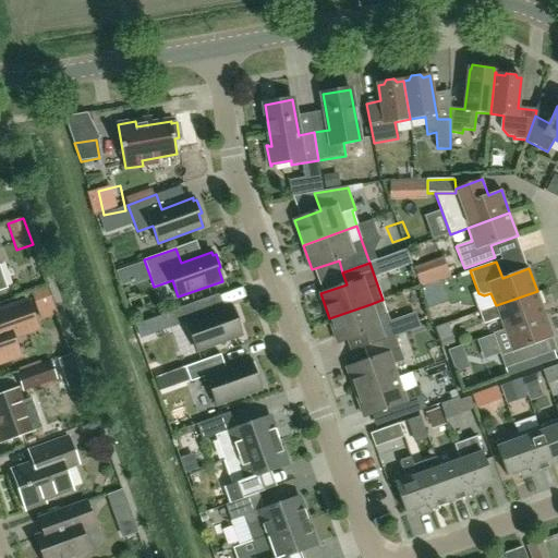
[(455,263),(424,273),(429,289),(460,280),(455,263)]
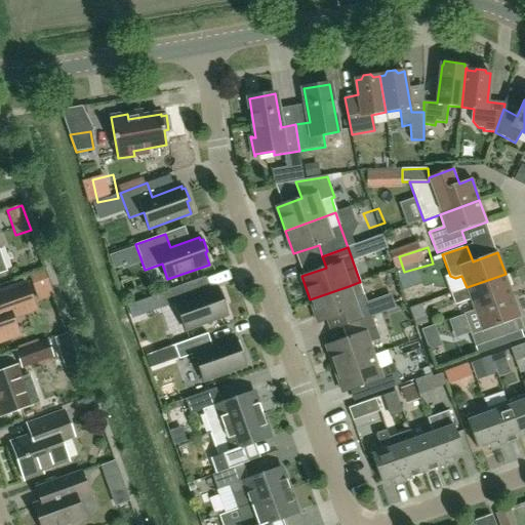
[(467,288),(451,293),(455,306),(471,299),(475,311),(514,296),(506,274),(467,287),(467,288)]
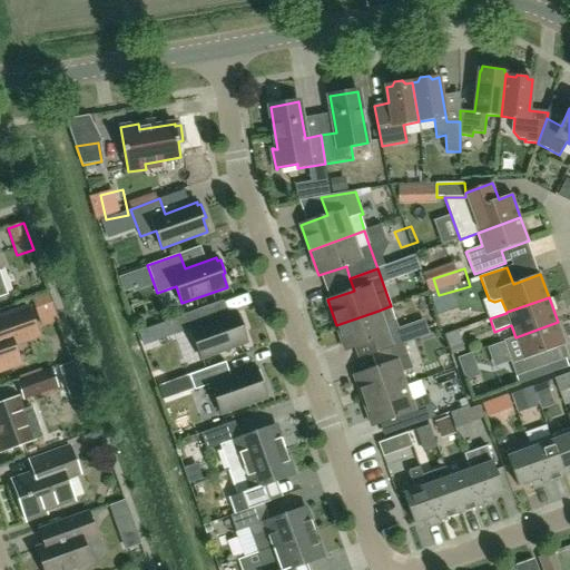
[(390,306),(379,311),(336,325),(345,351),(354,349),(357,361),(377,354),(404,344),(395,320),(390,306)]
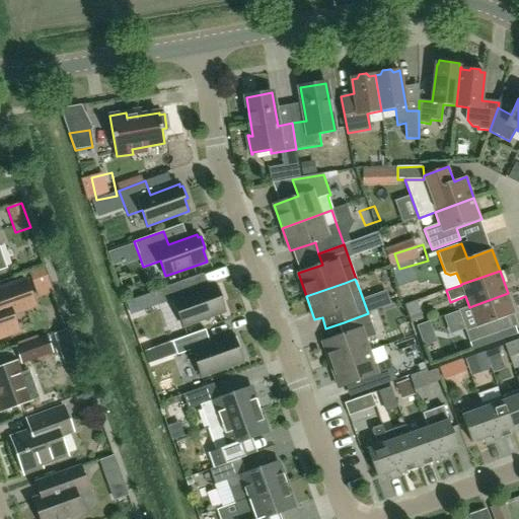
[(0,338),(18,331),(11,310),(33,302),(25,280),(0,288),(0,338)]
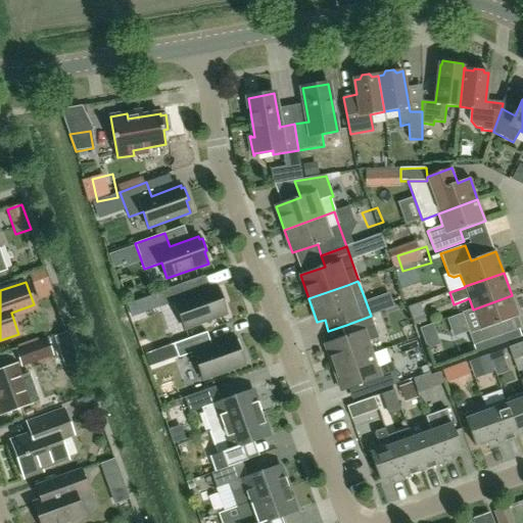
[(183,284),(155,293),(160,307),(175,302),(185,329),(227,315),(222,302),(225,301),(221,289),(218,290),(217,287),(187,297),(183,284)]
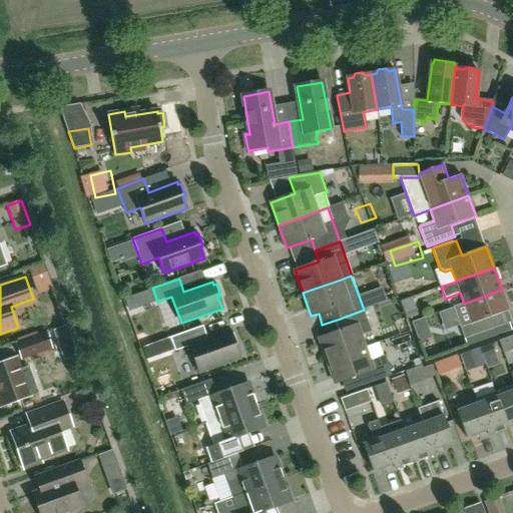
[(464,304),(453,308),(465,339),(488,331),(485,320),(509,311),(502,290),(464,304)]
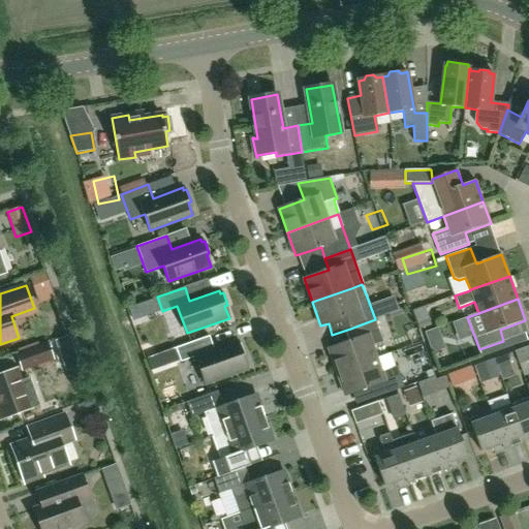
[(141,304),(128,308),(132,321),(145,317),(141,304)]
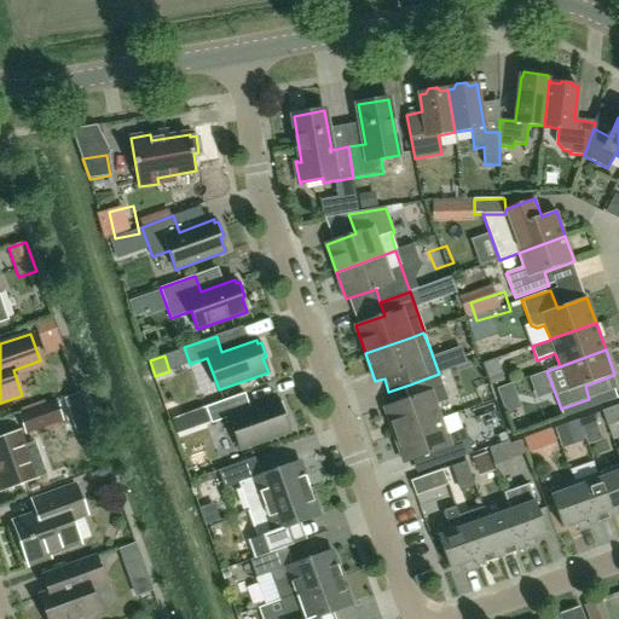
[(497,359),(482,364),(490,386),(504,381),(497,359)]
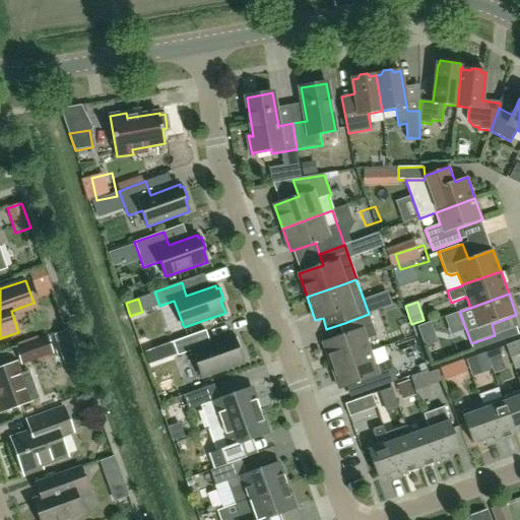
[(331,366),(370,352),(366,340),(377,336),(369,314),(344,323),(347,334),(323,342),(331,366)]
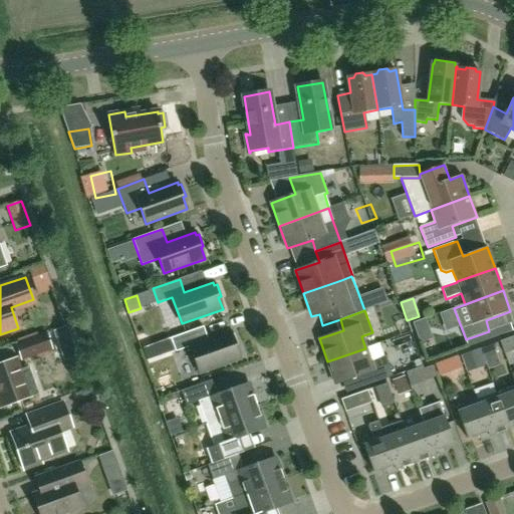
[(425,317),(412,321),(419,342),(432,337),(425,317)]
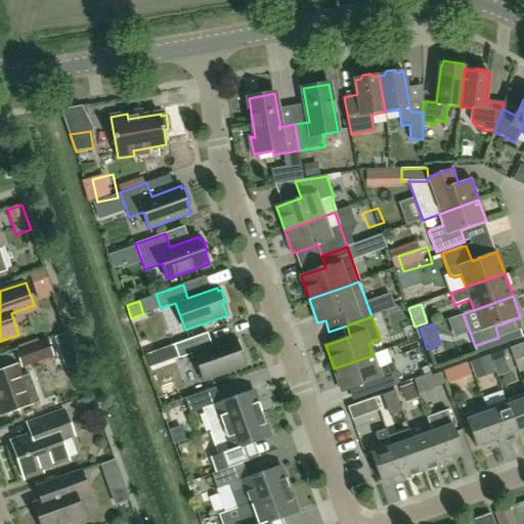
[(201,336),(174,345),(179,358),(193,354),(204,381),(245,365),(241,354),(244,353),(238,340),(236,341),(235,339),(206,349),(201,336)]
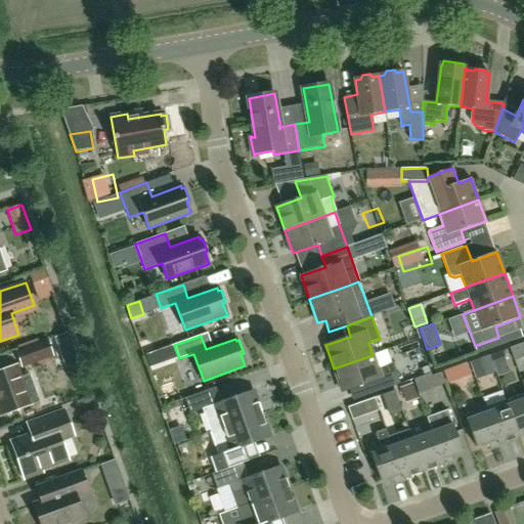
[(53,355),(48,341),(17,352),(23,366),(53,355)]
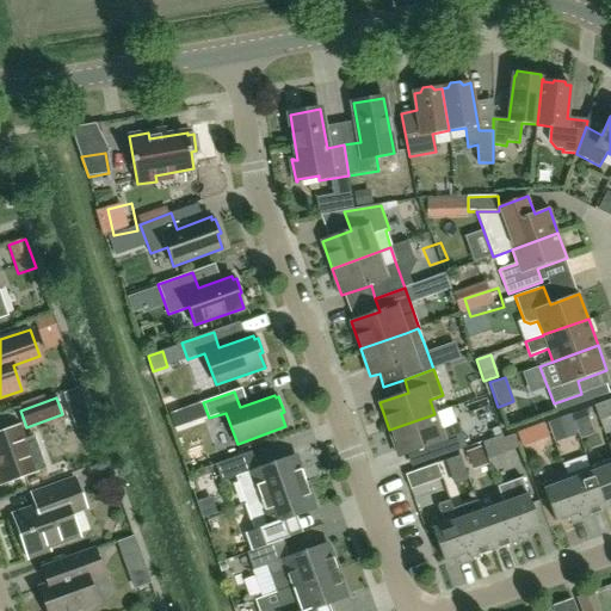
[(610,400),(594,406),(600,421),(610,417),(610,400)]
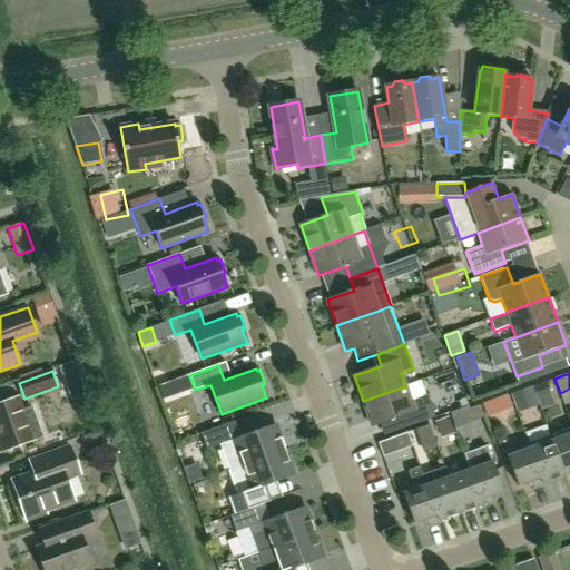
[(403,430),(435,418),(428,395),(411,401),(405,386),(363,401),(372,426),(400,416),(403,430)]
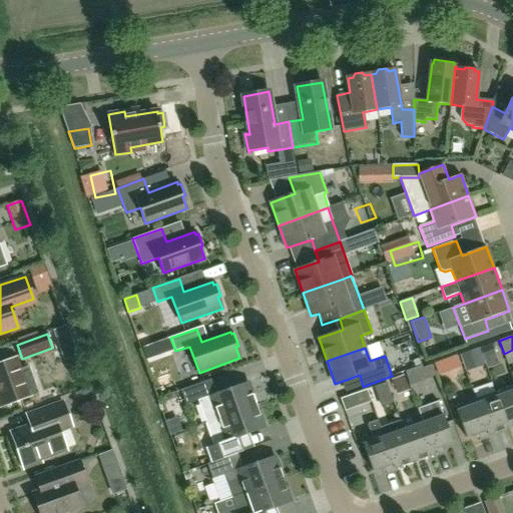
[(479,349),(460,355),(466,371),(484,365),(479,349)]
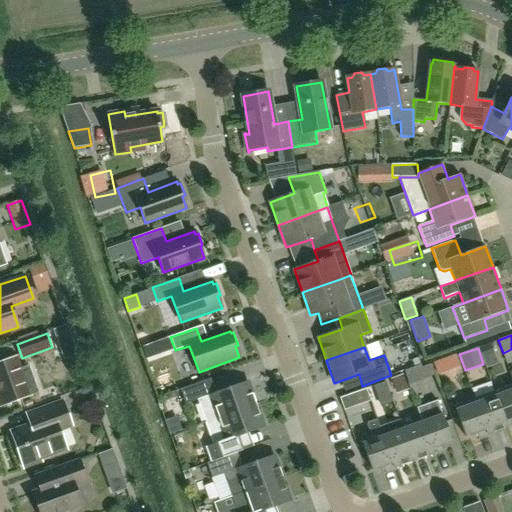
[(15,358),(0,363),(0,398),(2,405),(29,396),(38,392),(28,366),(19,369),(15,358)]
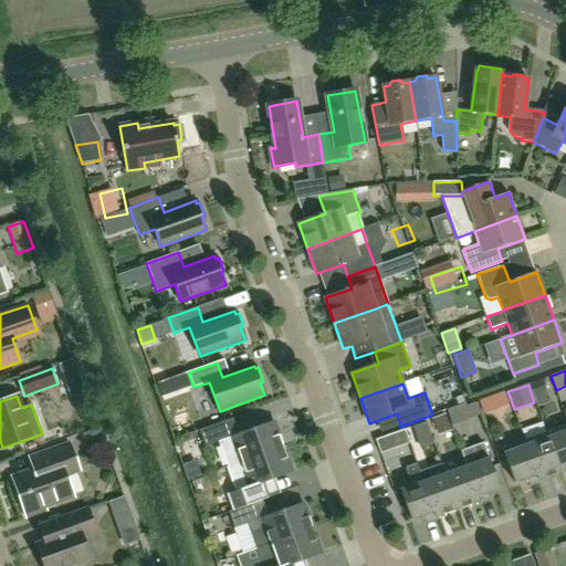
[(233,419),(199,430),(206,447),(220,441),(229,465),(241,462),(283,447),(274,422),(239,435),(233,419)]
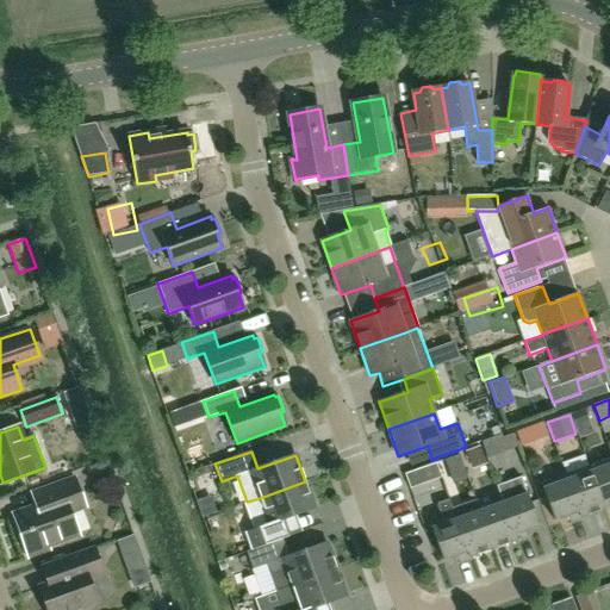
[(459,455),(446,460),(448,470),(462,465),(459,455)]
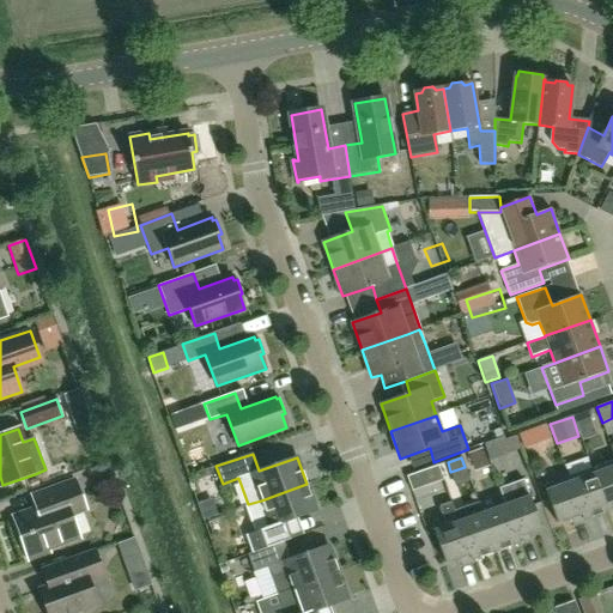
[(612,461),(592,468),(607,513),(612,509),(612,461)]
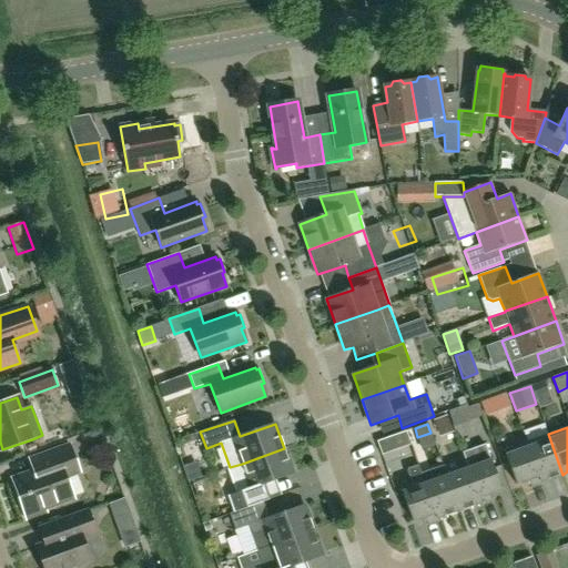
[(411,445),(406,432),(397,434),(402,447),(411,445)]
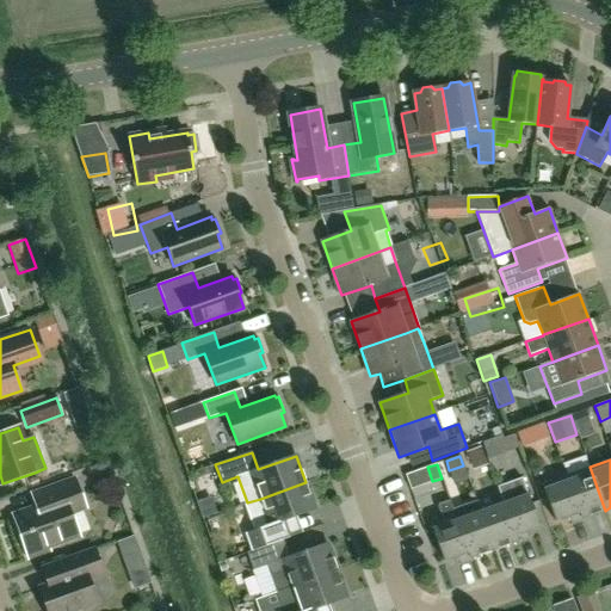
[(567,476),(582,520),(584,520),(582,518),(605,511),(590,467),(567,476)]
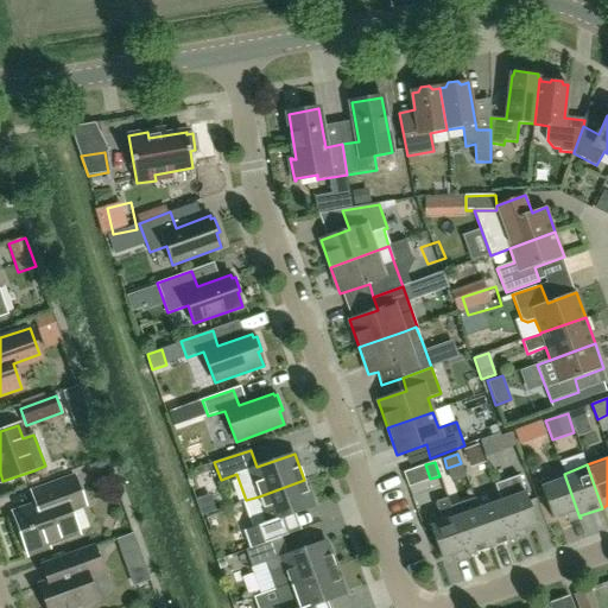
[(564,474),(539,482),(552,519),(565,514),(569,523),(580,518),(564,474)]
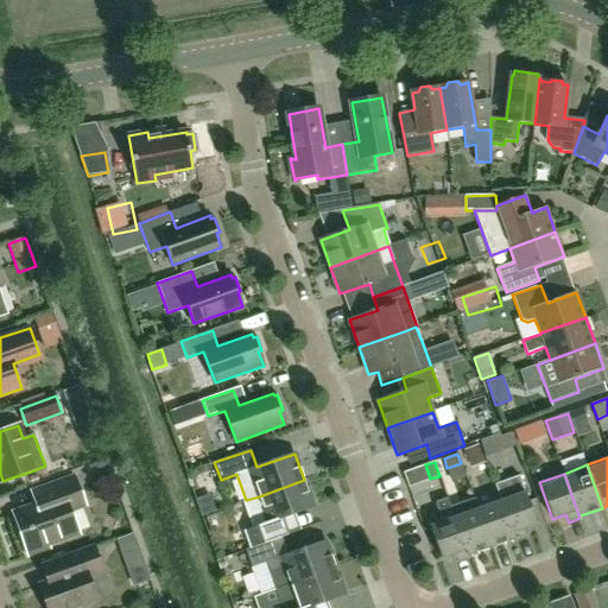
[(14,514),(29,555),(49,546),(48,544),(78,532),(69,506),(84,501),(75,476),(31,493),(36,506),(14,514)]
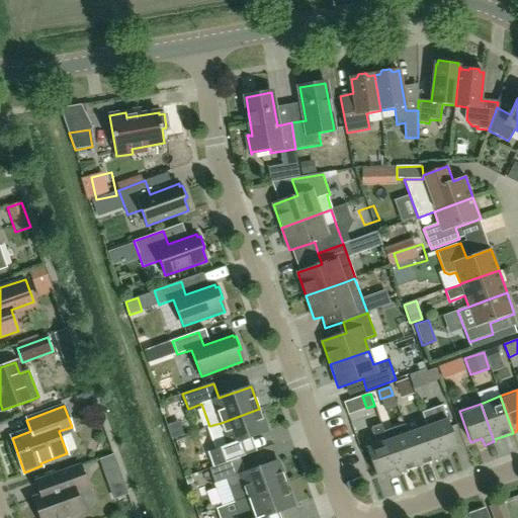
[(439,461),(448,457),(446,451),(457,447),(442,406),(421,414),(426,427),(427,427),(439,461)]
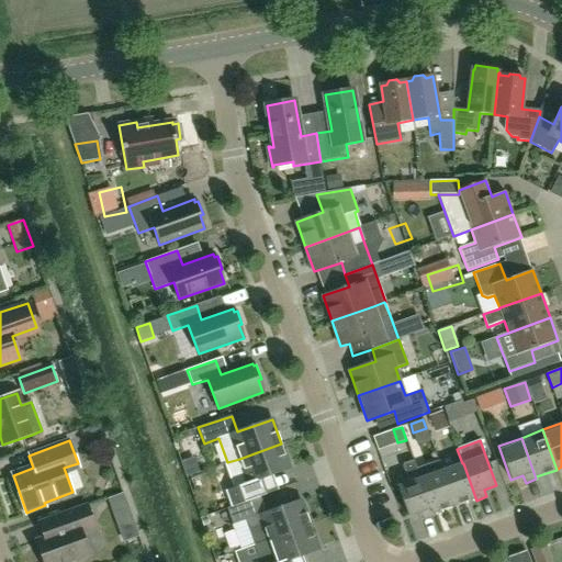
[(239,459),(227,462),(236,487),(225,491),(229,504),(277,487),(272,474),(290,469),(281,444),(239,459)]
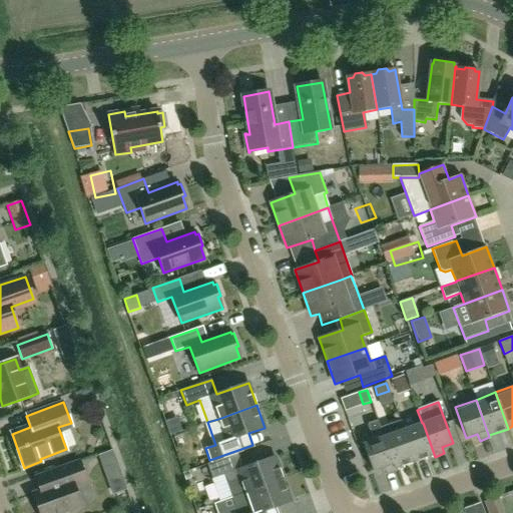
[(381,428),(378,420),(378,421),(396,471),(396,469),(415,462),(403,430),(399,421),(381,428)]
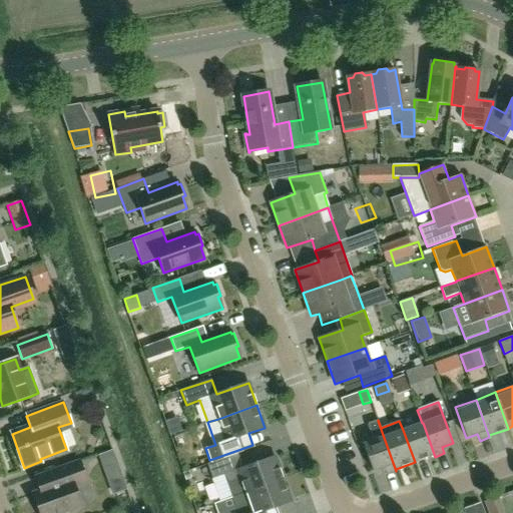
[(362,440),(373,472),(384,468),(386,474),(396,471),(378,421),(368,424),(372,436),(362,440)]
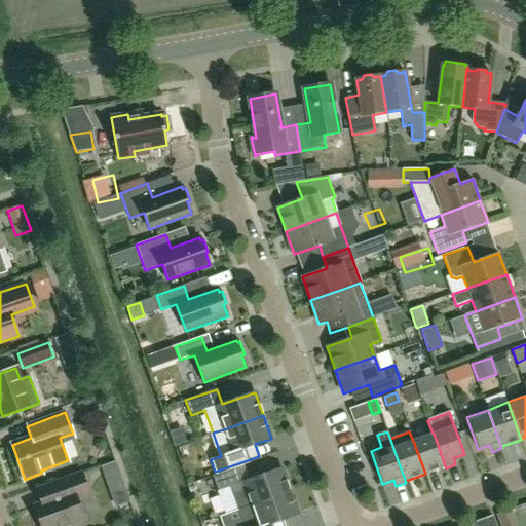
[(413,441),(425,474),(445,466),(445,468),(446,468),(434,434),(433,434),(413,441)]
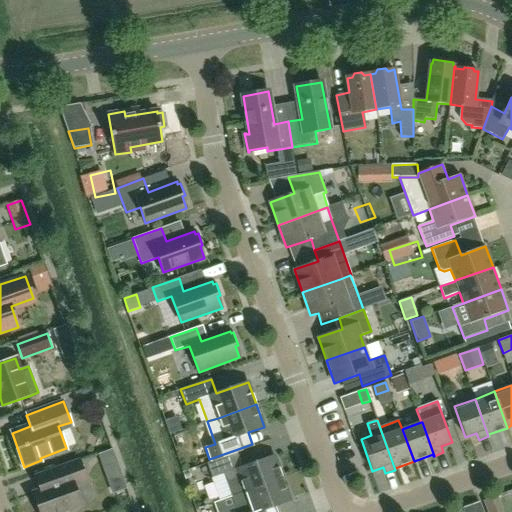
[(106,481),(119,477),(110,451),(97,456),(106,481)]
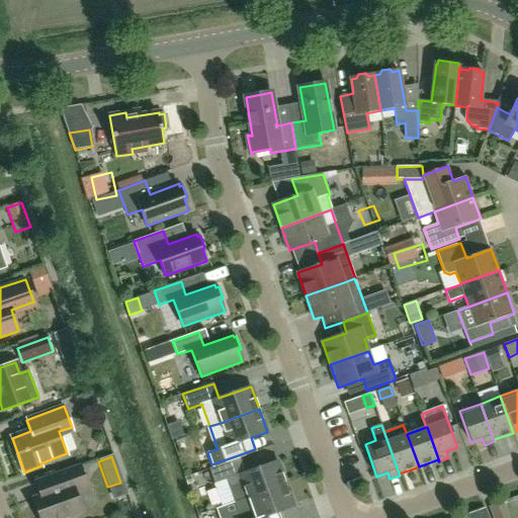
[(230,490),(234,502),(285,484),(277,461),(245,472),(240,458),(209,468),(214,484),(226,480),(230,490)]
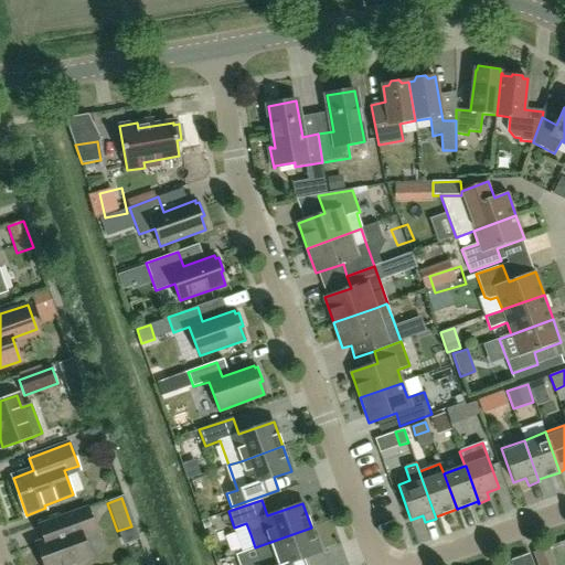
[(44,542),(36,544),(44,564),(68,564),(89,557),(80,530),(94,525),(87,508),(38,525),(44,542)]
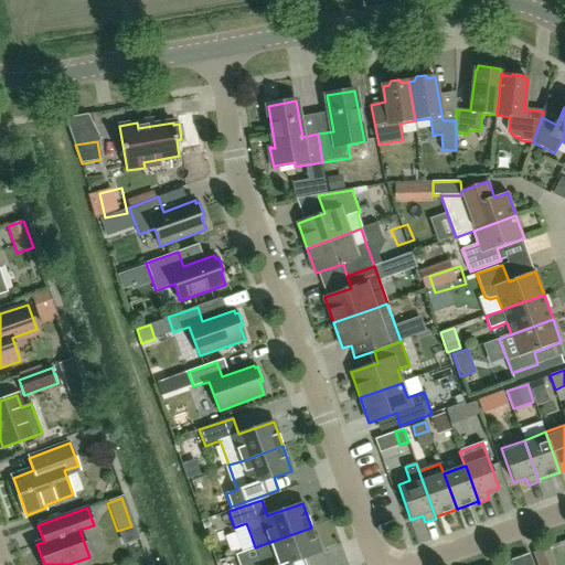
[(320,553),(311,528),(255,547),(260,564),(306,564),(304,558),(320,553)]
